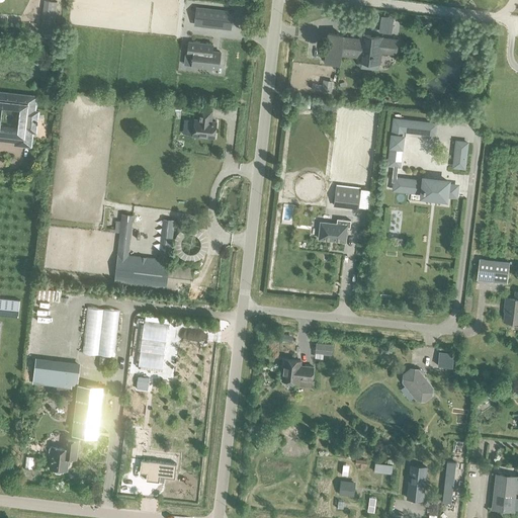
[(238,9),(196,5),(195,24),(235,29),(238,9)]
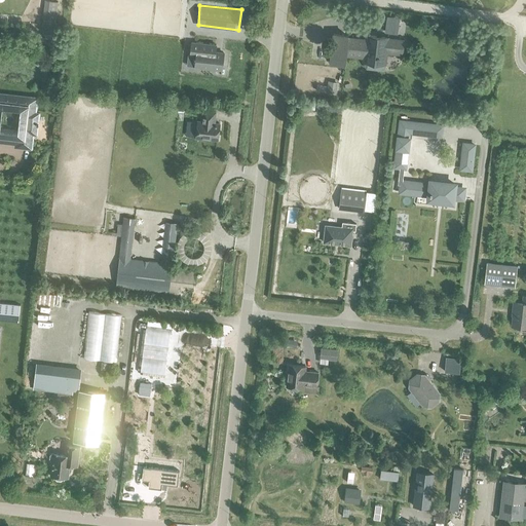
[(387,16),(385,33),(398,34),(400,19),(387,16)]
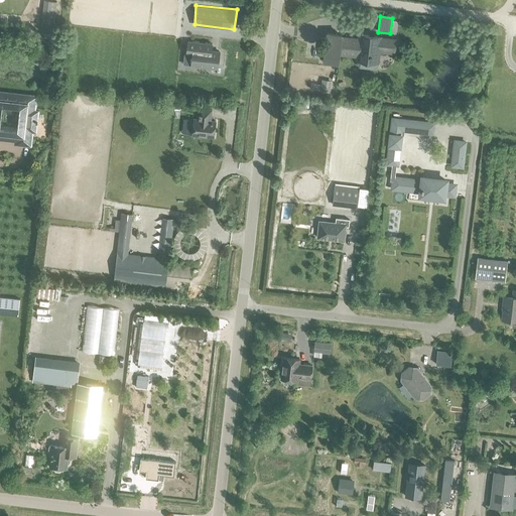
[(327,33),(324,61),(338,62),(340,53),(357,55),(359,39),(341,37),(342,35),(327,33)]
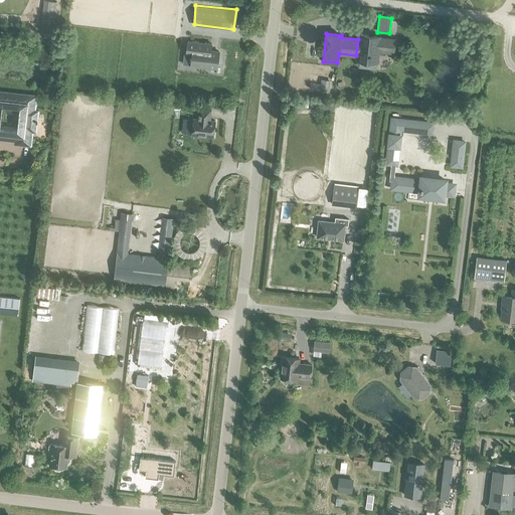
[(356,60),(355,63),(359,67),(376,69),(376,62),(370,61),(371,56),(372,56),(372,53),(371,53),(372,50),(378,51),(393,52),(395,40),(379,38),(379,37),(359,34),(358,39),(356,55),(356,60)]
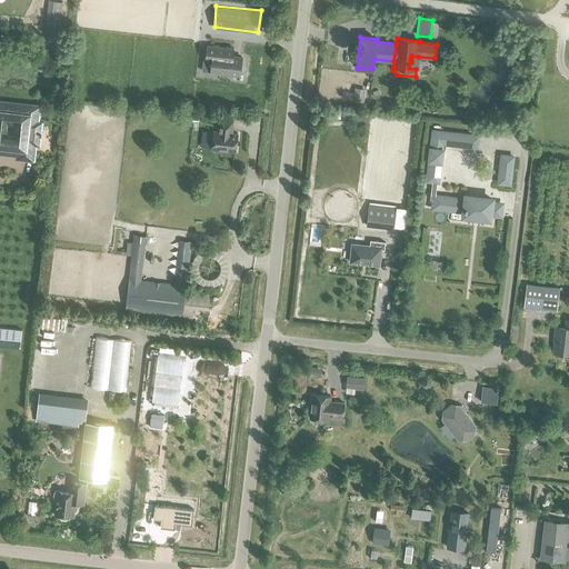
[(205,71),(239,76),(239,81),(242,57),(232,56),(231,55),(229,55),(230,49),(233,49),(207,46),(205,71)]
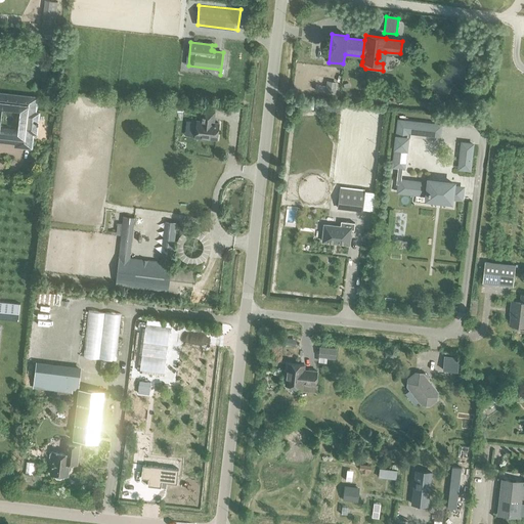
[(326,81),(325,92),(335,94),(337,82),(326,81)]
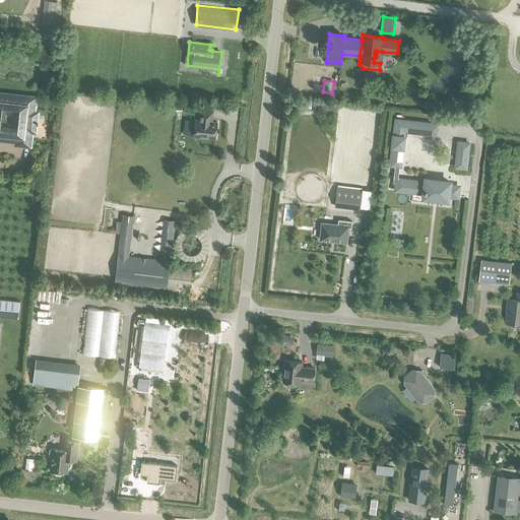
[(15,145),(31,147),(33,132),(37,133),(39,112),(36,111),(37,96),(0,91),(0,140),(15,142),(15,145)]
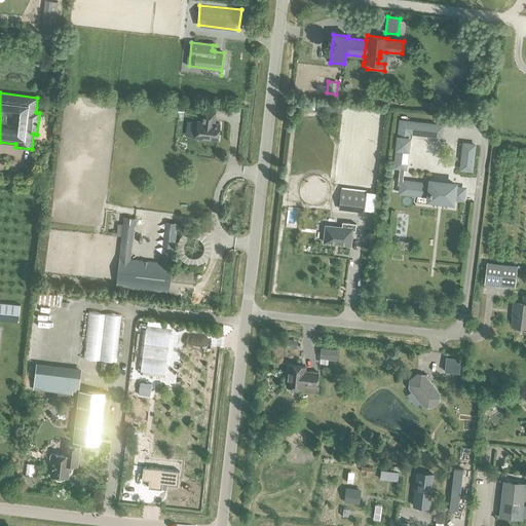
[(326,104),(326,112),(341,113),(342,106),(326,104)]
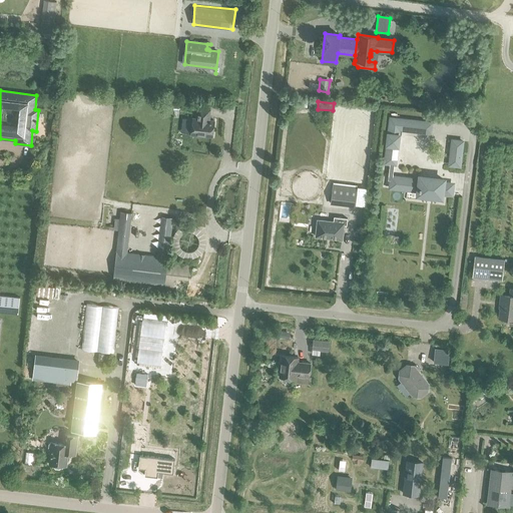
[(197,108),(196,119),(192,118),(190,134),(212,136),(214,121),(207,120),(208,116),(209,116),(209,110),(197,108)]
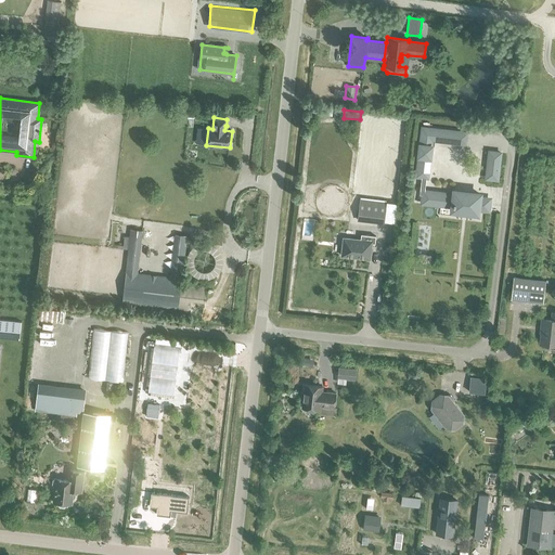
[(420,145),(431,146),(433,140),(454,143),(456,131),(422,128),(420,145)]
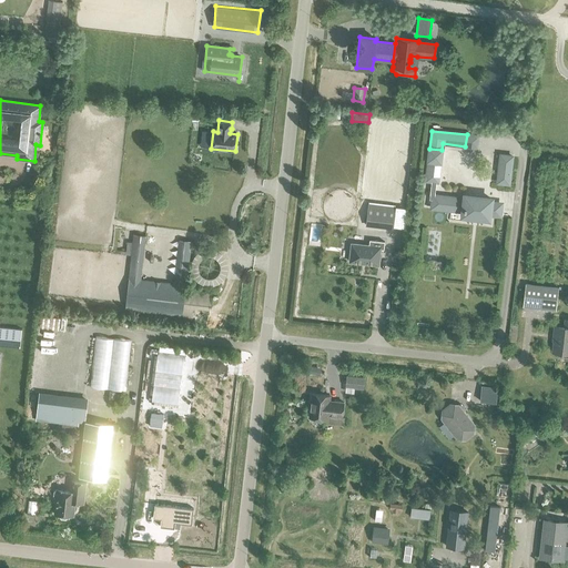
[(497,183),(509,184),(513,156),(500,155),(497,183)]
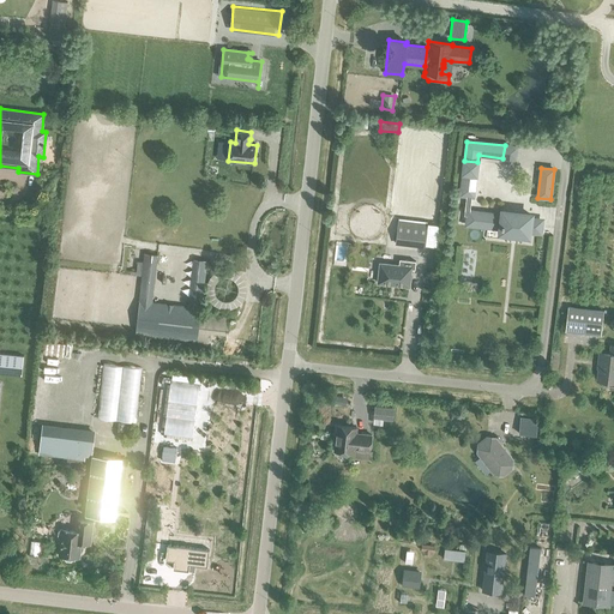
[(461,196),(473,197),(476,174),(463,173),(461,196)]
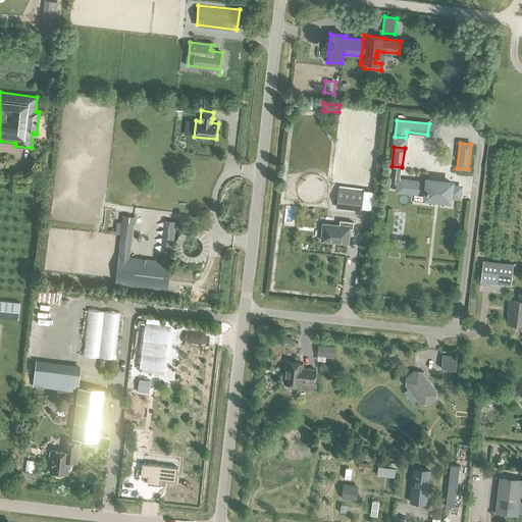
[(398,190),(426,193),(425,198),(449,201),(449,196),(457,197),(458,188),(450,187),(451,183),(427,179),(427,184),(399,180),(398,190)]
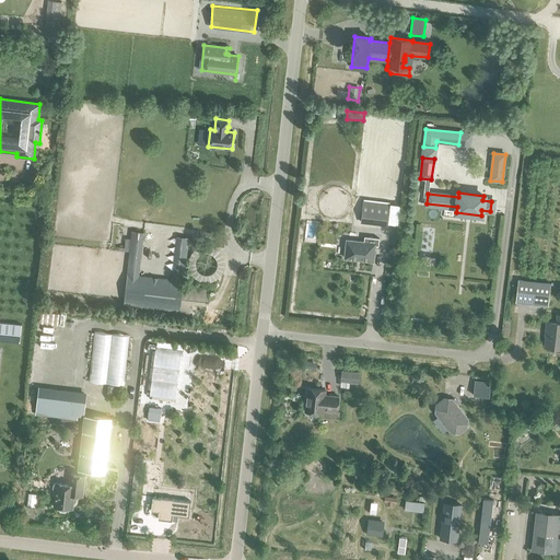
[(361,221),(387,224),(389,205),(363,201),(361,221)]
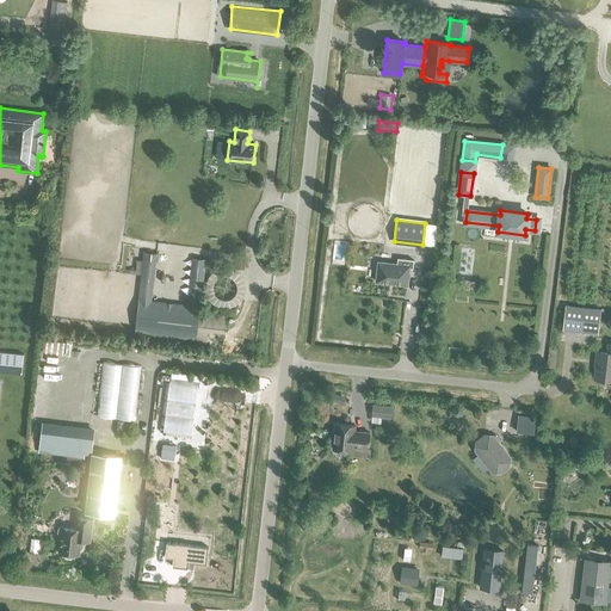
[(144,252),(139,295),(146,296),(150,263),(155,263),(156,253),(144,252)]
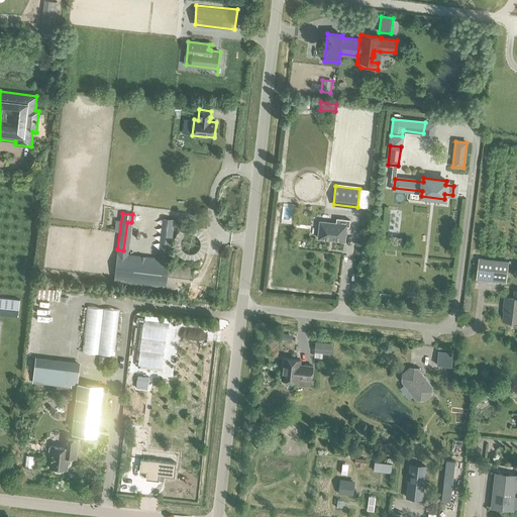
[(346,227),(349,227),(350,220),(336,218),(335,223),(320,222),(318,238),(344,241),(346,227)]
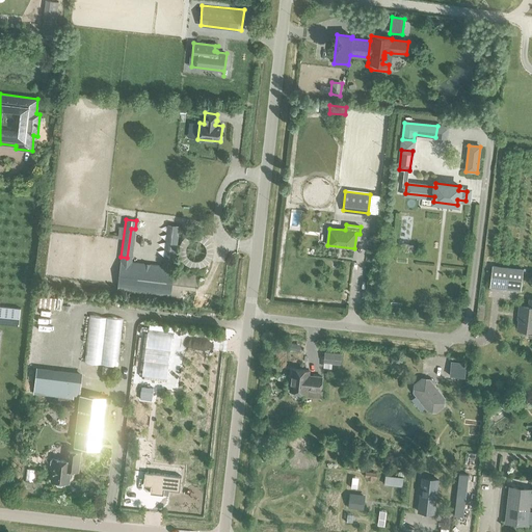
[(141,274),(142,268),(120,265),(117,290),(170,296),(179,225),(173,225),(167,271),(151,269),(150,275),(141,274)]
